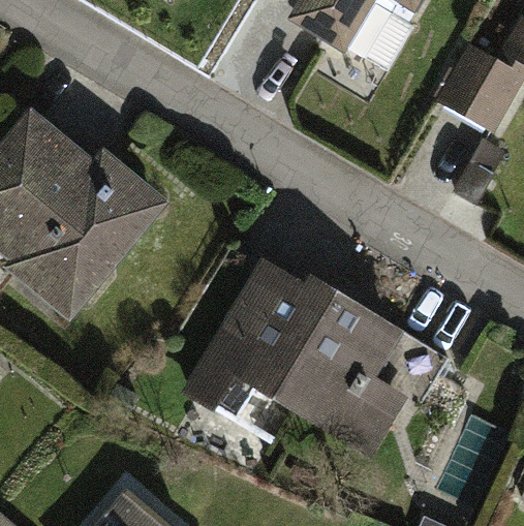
[(425,0),(301,0),(289,23),(345,54),(374,0),(394,0),(418,13),(425,0)]
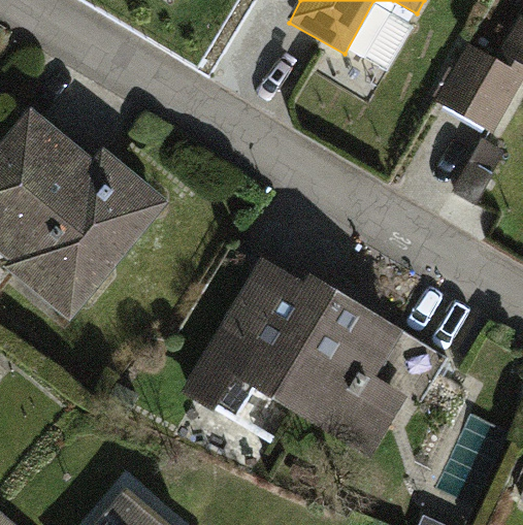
[(522,10),(494,64),(464,48),(436,102),(493,131),(522,77),(522,10)]
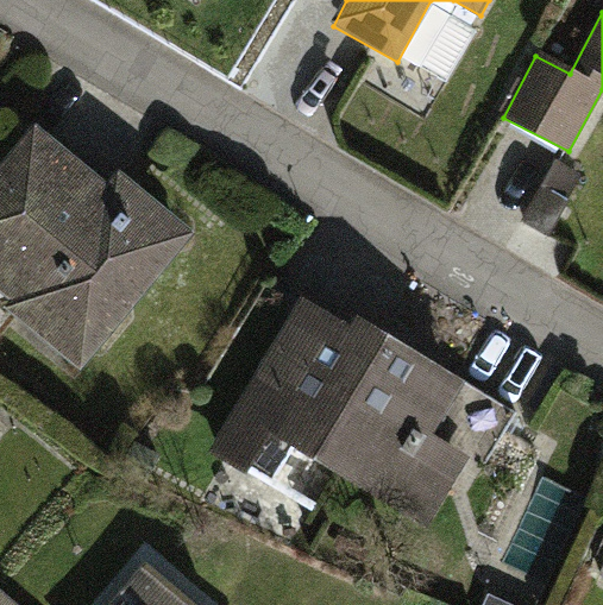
[(105,183),(32,126),(0,166),(0,285),(13,296),(2,309),(77,369),(189,226),(115,169),(105,183)]
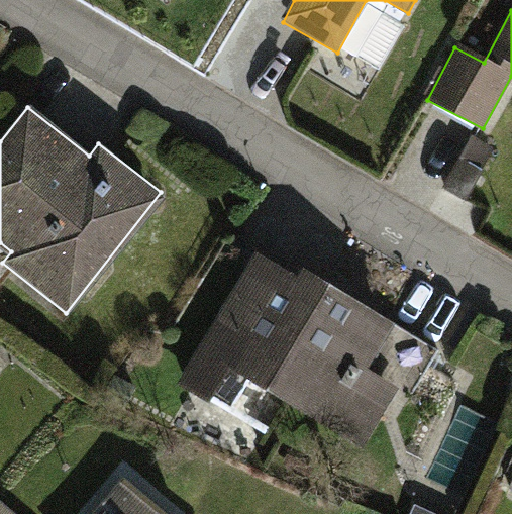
[(256,250),(178,384),(209,402),(228,369),(364,447),(399,389),(365,370),(394,320),(299,266),(295,273),(256,250)]
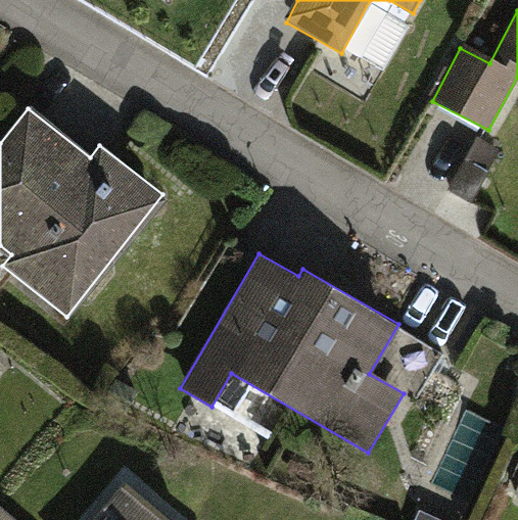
[(165,519),(120,482),(89,519),(165,519)]
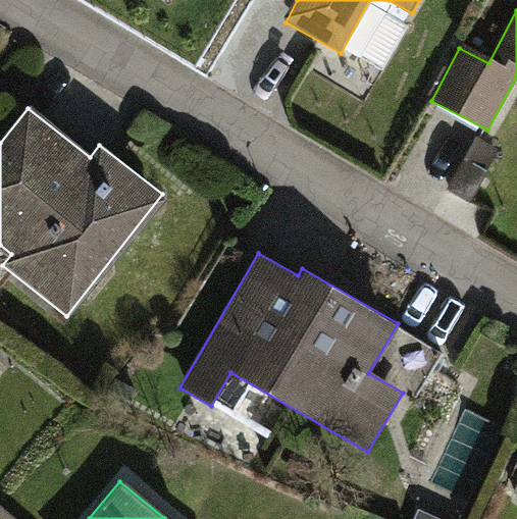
All buildings are outlined.
